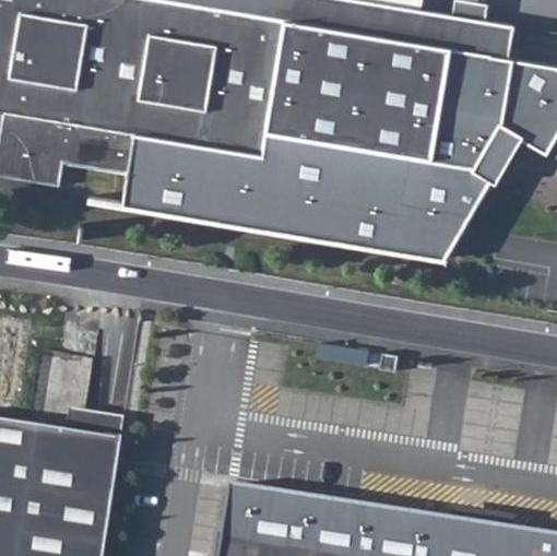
[(0,115),(1,115),(0,121),(0,176),(58,187),(62,164),(122,174),(119,206),(145,211),(179,2),(178,0),(0,0),(0,115)]
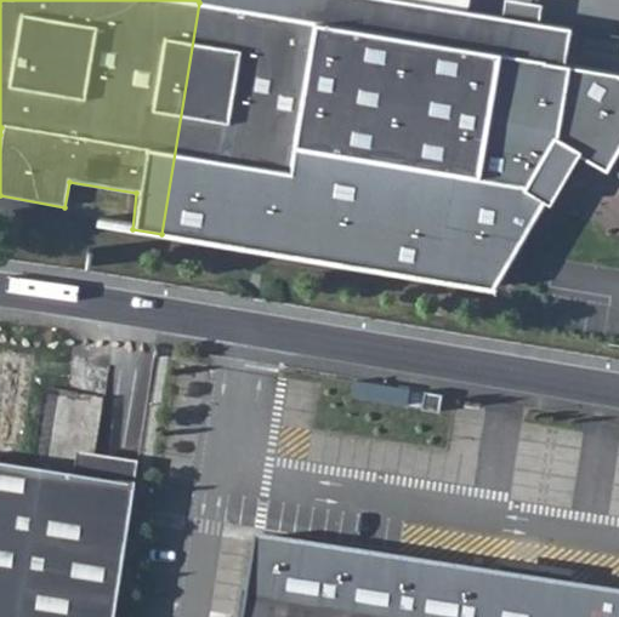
[(492,286),(567,150),(605,170),(618,146),(618,76),(614,74),(567,68),(573,29),(450,10),(388,0),(198,0),(199,3),(162,234),(492,286)]
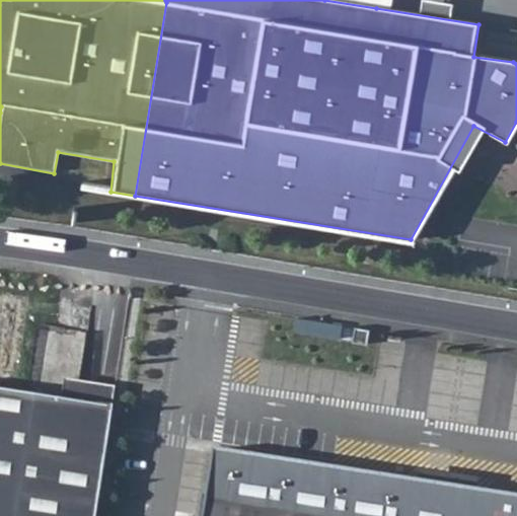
[(69,381),(65,404),(112,412),(116,389),(69,381)]
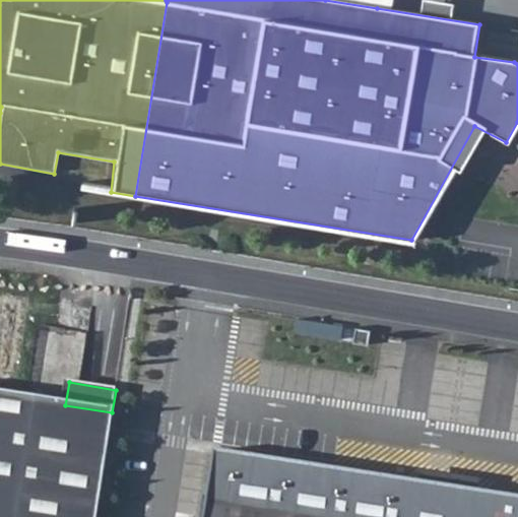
[(94,516),(112,412),(65,405),(0,393),(0,516),(94,516)]
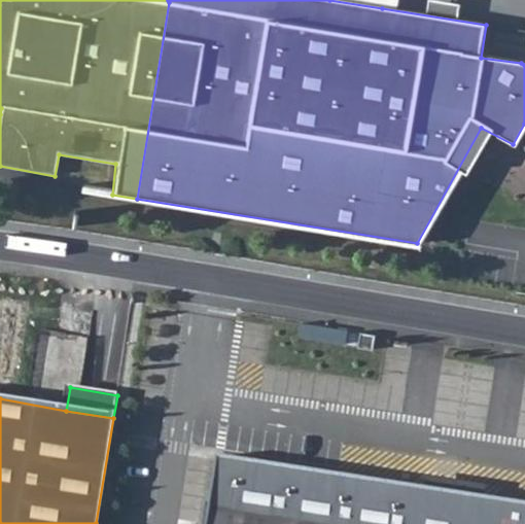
[(524,523),(524,507),(216,459),(206,523),(524,523)]
